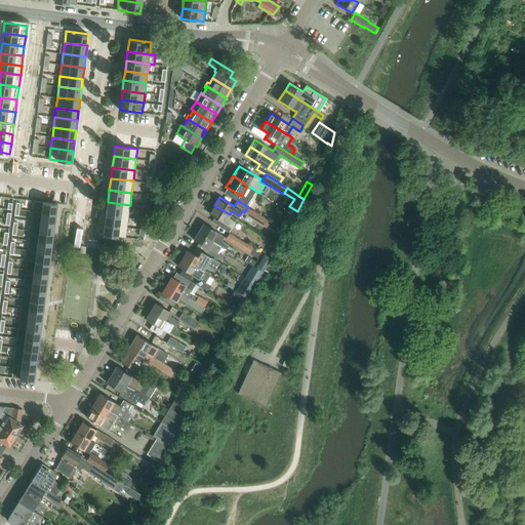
[(243,197),(240,202),(248,207),(258,213),(261,208),(243,197)]
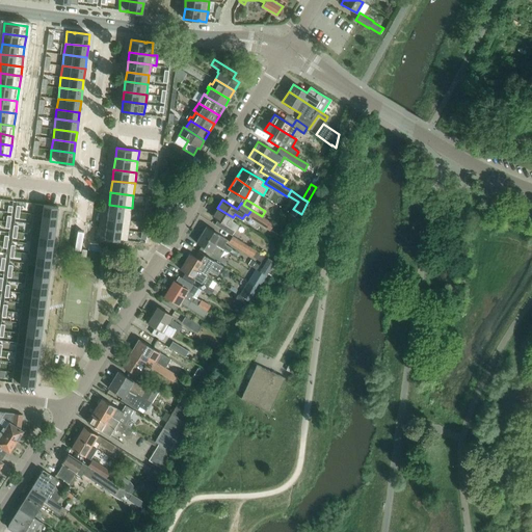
[(35,204),(33,214),(56,217),(58,207),(35,204)]
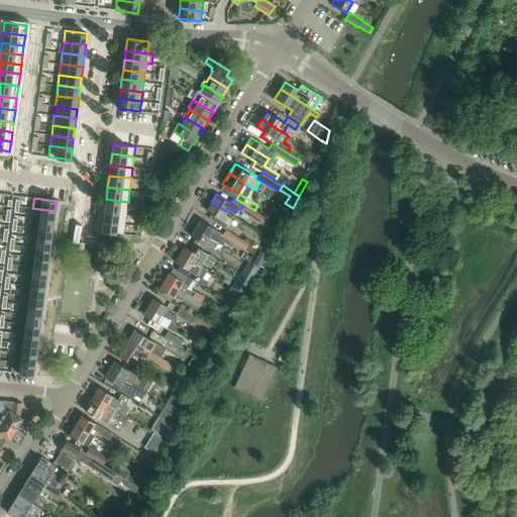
[(106,199),(104,210),(126,213),(128,202),(106,199)]
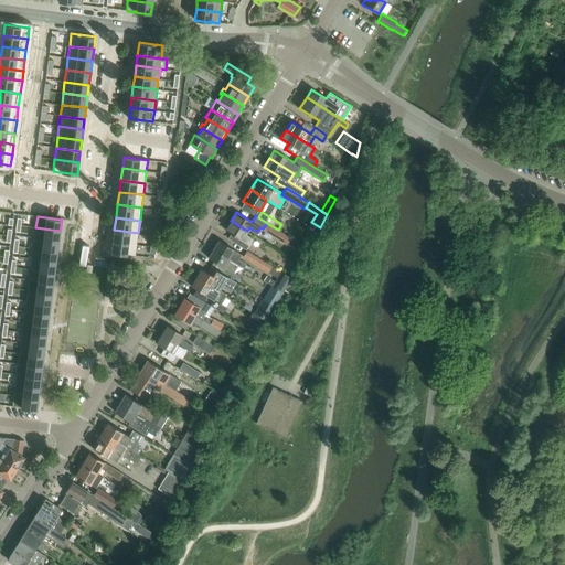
[(247,231),(231,221),(226,230),(232,233),(228,237),(246,248),(253,238),(245,234),(247,231)]
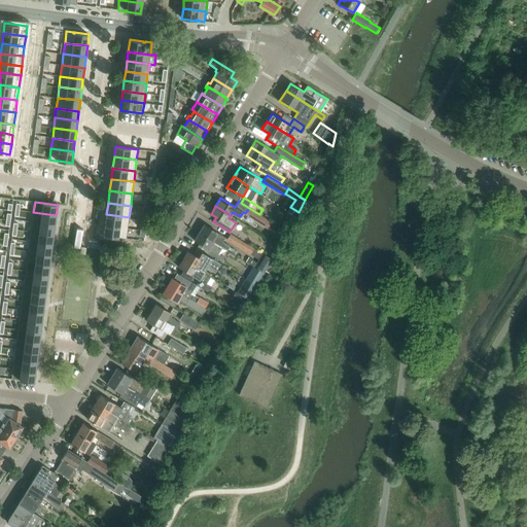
[(249,208),(245,213),(268,227),(272,221),(259,214),(249,208)]
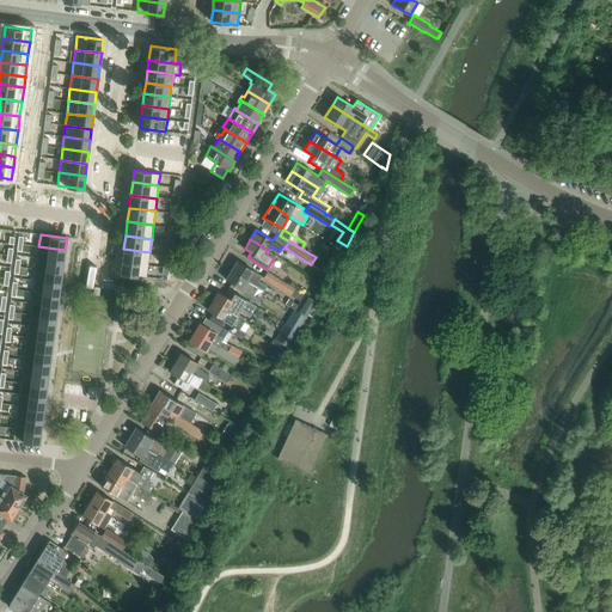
[(38,246),(37,257),(63,261),(65,250),(38,246)]
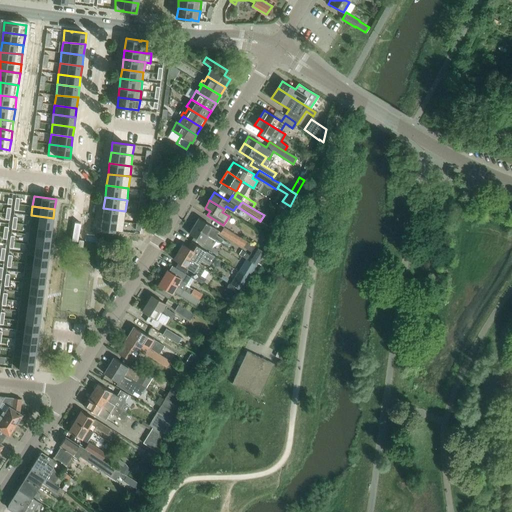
[(103,208),(102,219),(124,222),(125,211),(103,208)]
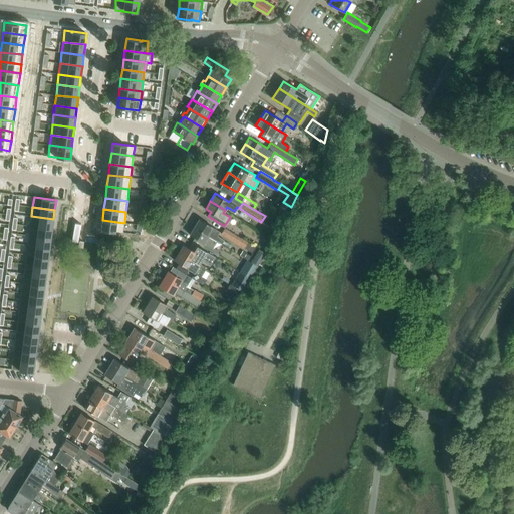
[(31,216),(30,226),(52,229),(53,219),(31,216)]
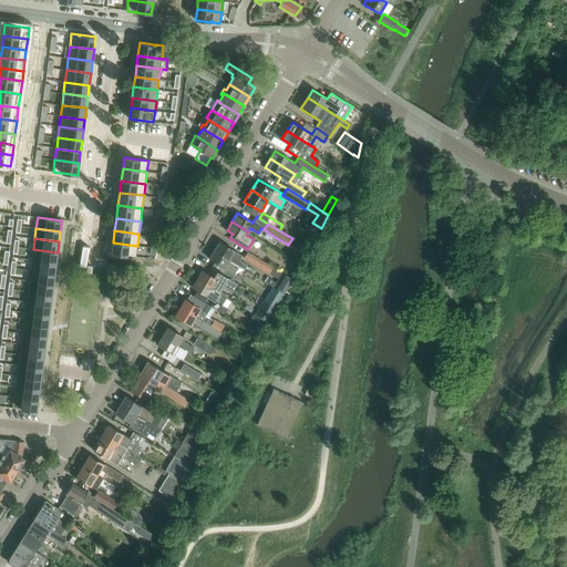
[(305,244),(303,246),(309,249),(310,249),(311,247),(313,244),(312,243),(307,239),(305,244)]
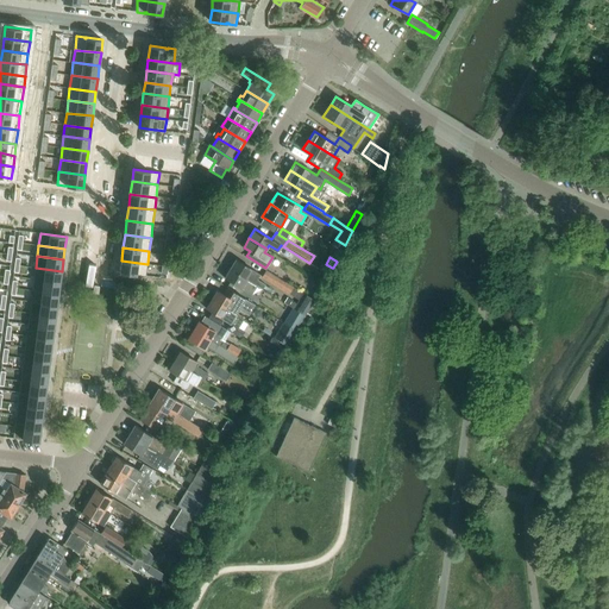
[(236,259),(231,268),(246,278),(257,286),(263,288),(265,284),(257,278),(261,275),(236,259)]
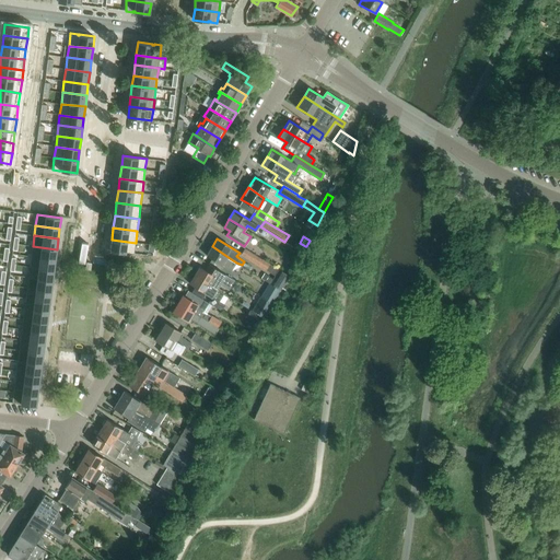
[(112,240),(111,251),(125,253),(125,252),(127,253),(133,254),(136,243),(112,240)]
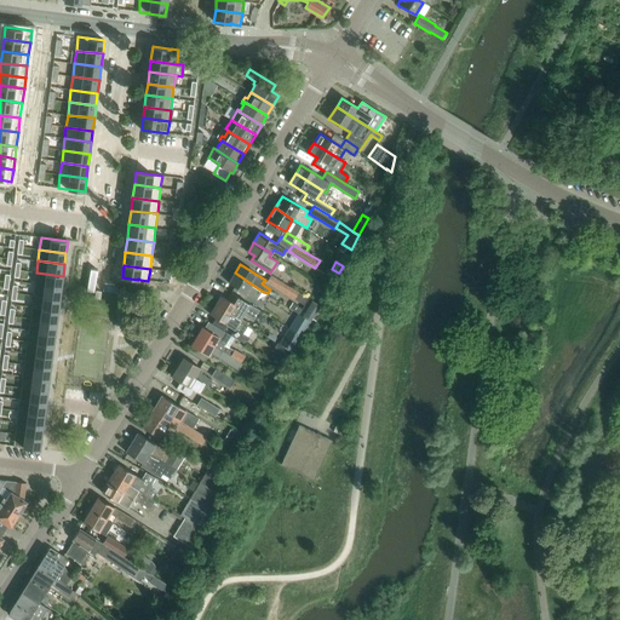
[(36,273),(35,283),(61,287),(63,276),(36,273)]
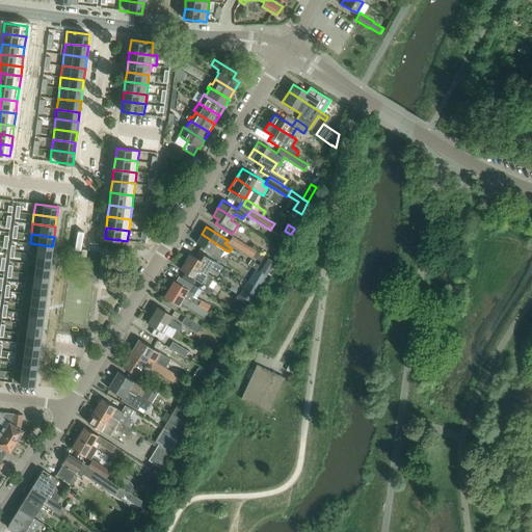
[(202,234),(196,243),(217,256),(220,258),(221,255),(223,251),(224,249),(215,243),(202,234)]
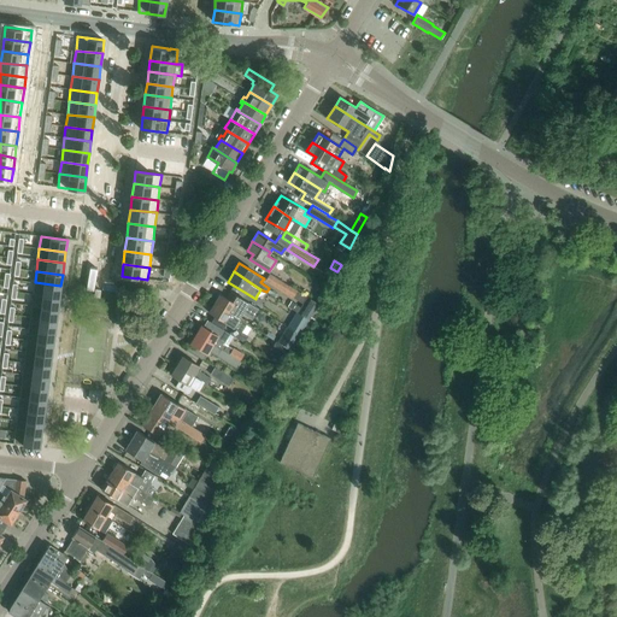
[(270,272),(265,280),(293,298),(293,297),(303,303),(300,307),(297,305),(294,310),(298,312),(310,318),(310,319),(311,317),(310,317),(313,312),(319,303),(318,303),(298,291),(270,272)]
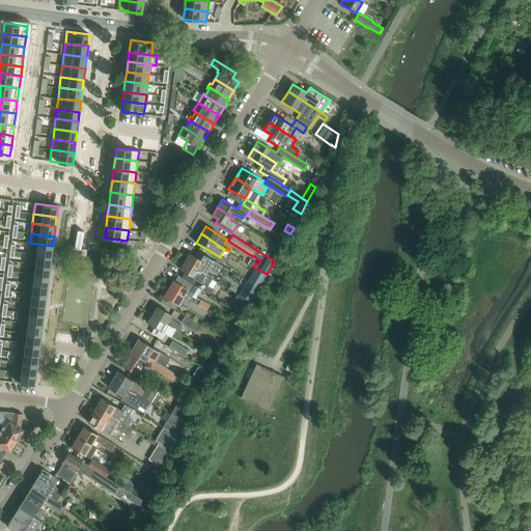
[(30,243),(28,253),(51,256),(52,246),(30,243)]
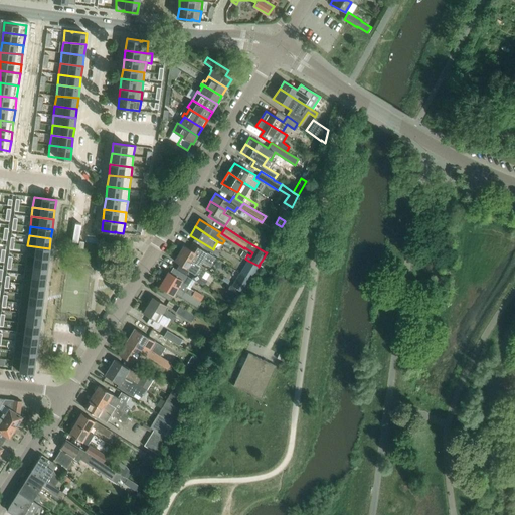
[(191,243),(188,247),(184,245),(179,252),(200,266),(202,262),(210,267),(215,258),(191,243)]
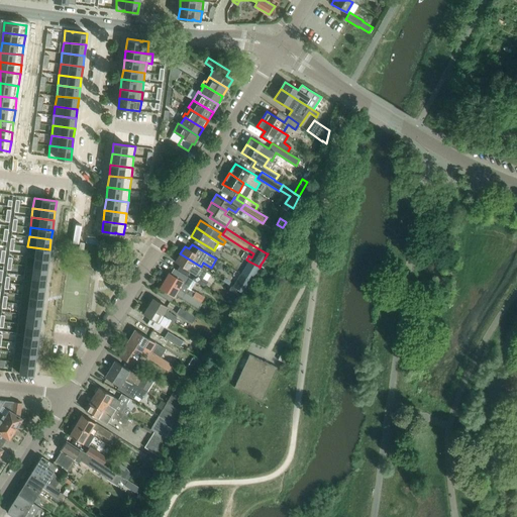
[(27,246),(26,255),(48,259),(49,249),(27,246)]
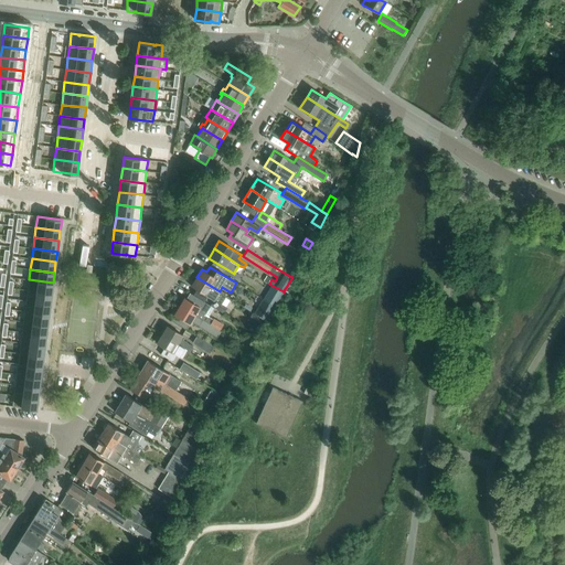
[(219,291),(220,291),(196,277),(191,286),(213,299),(212,302),(204,298),(203,300),(224,313),(227,307),(222,304),(226,296),(219,291)]
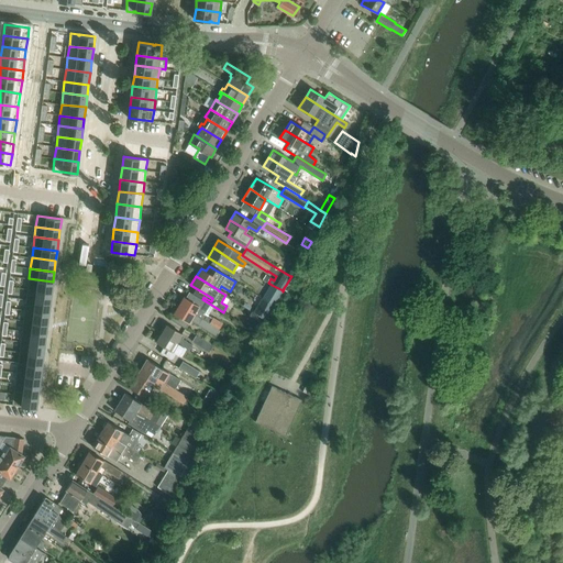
[(29,278),(28,289),(52,293),(53,282),(29,278)]
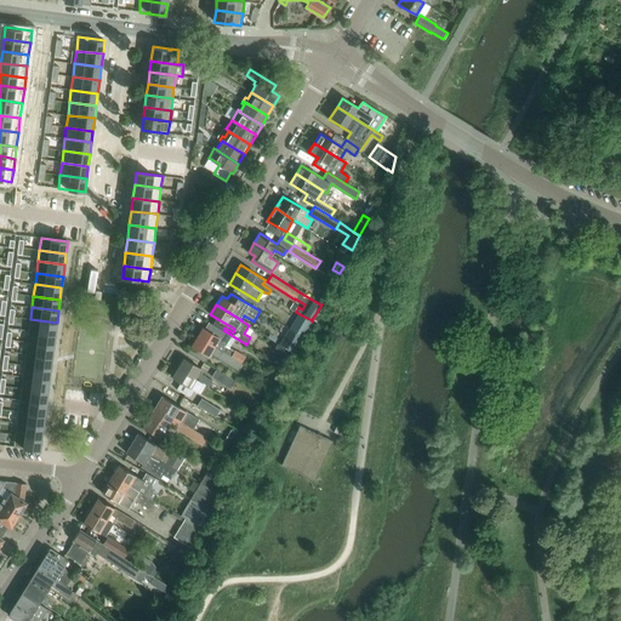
[(300,314),(291,329),(302,336),(312,322),(312,320),(300,314)]
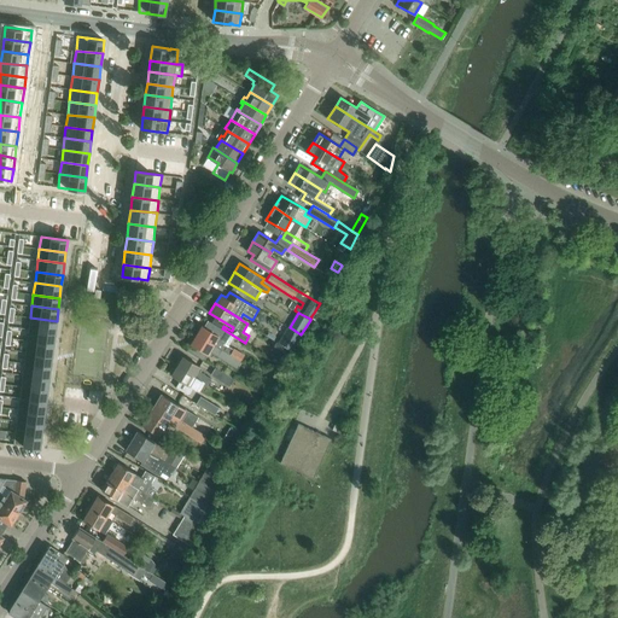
[(30,318),(28,328),(54,332),(57,321),(30,318)]
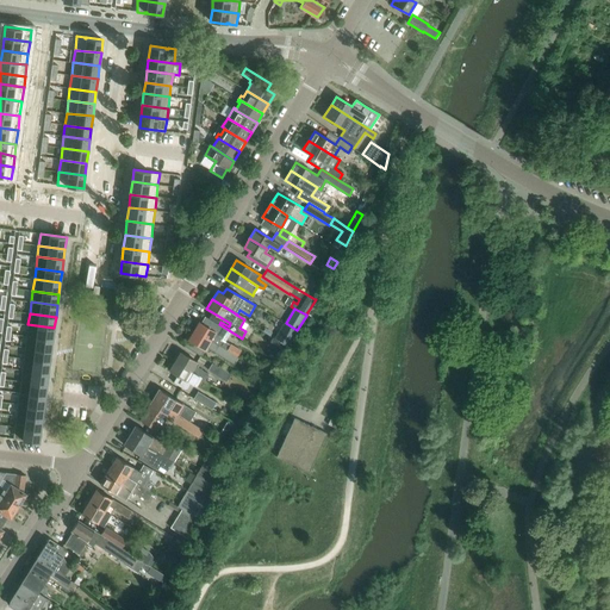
[(199,321),(193,330),(237,356),(241,349),(230,343),(222,338),(222,340),(213,335),(216,331),(199,321)]
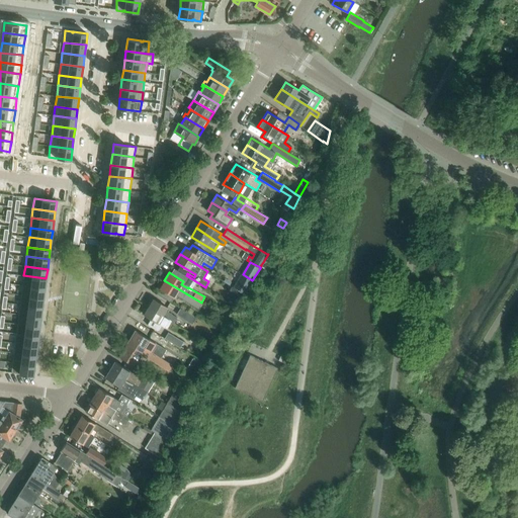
[(252,280),(243,274),(235,287),(245,293),(252,280)]
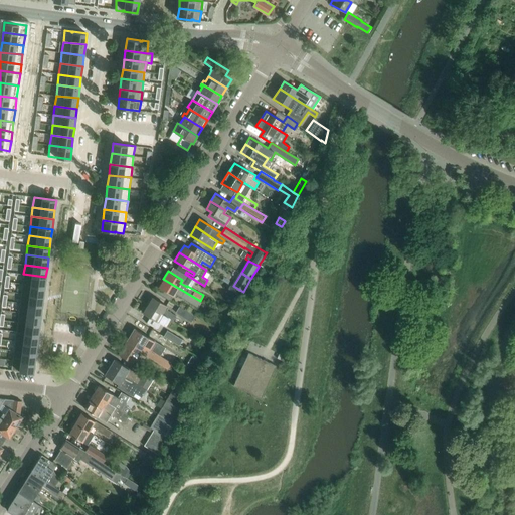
[(23,274),(22,284),(44,287),(45,277),(23,274)]
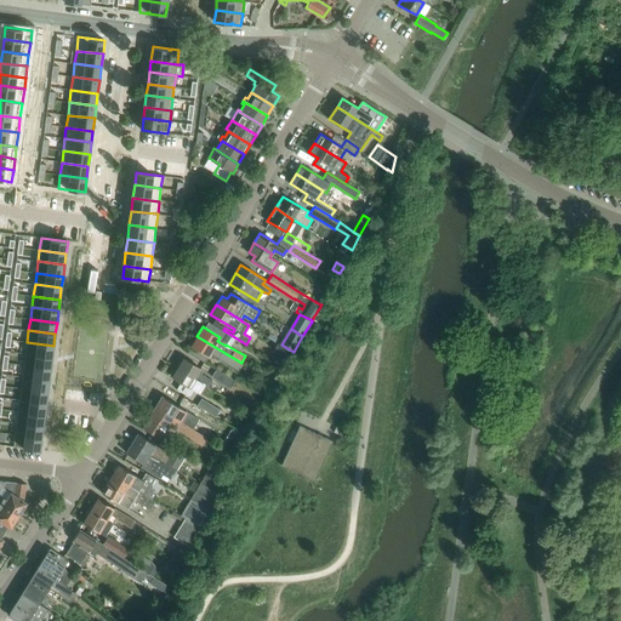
[(192,346),(188,352),(204,362),(209,355),(209,357),(211,352),(238,369),(241,363),(197,336),(192,346)]
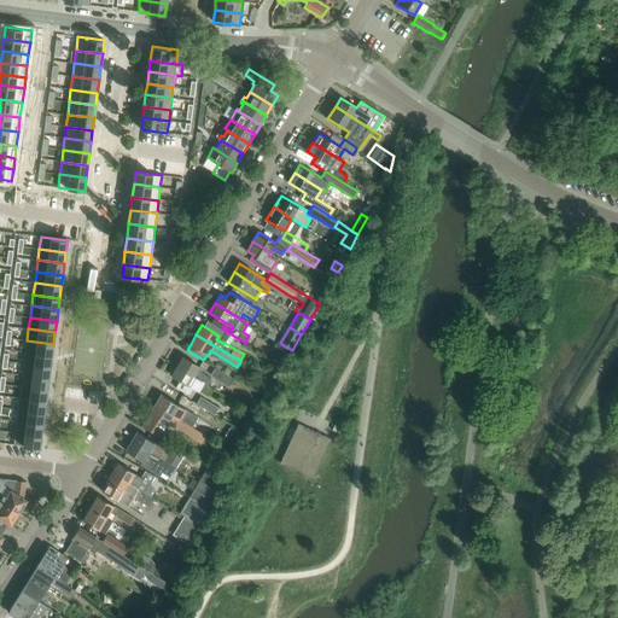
[(27,340),(25,351),(52,355),(53,344),(27,340)]
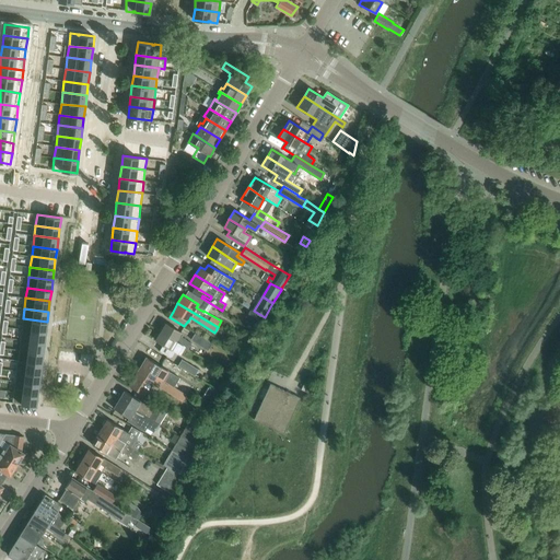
[(23,318),(22,329),(46,333),(47,322),(23,318)]
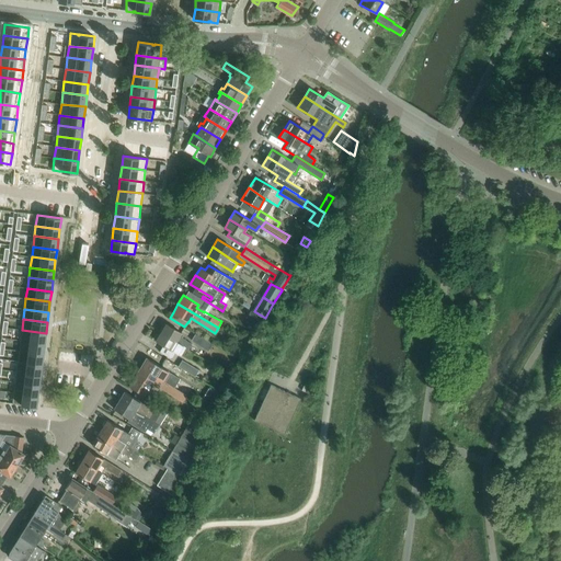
[(165,323),(161,332),(185,346),(189,348),(192,343),(180,336),(182,333),(165,323)]
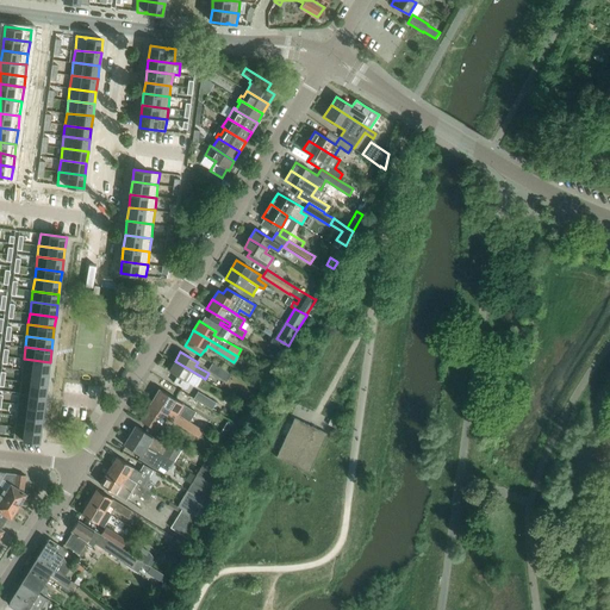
[(24,359),(22,371),(48,373),(50,362),(24,359)]
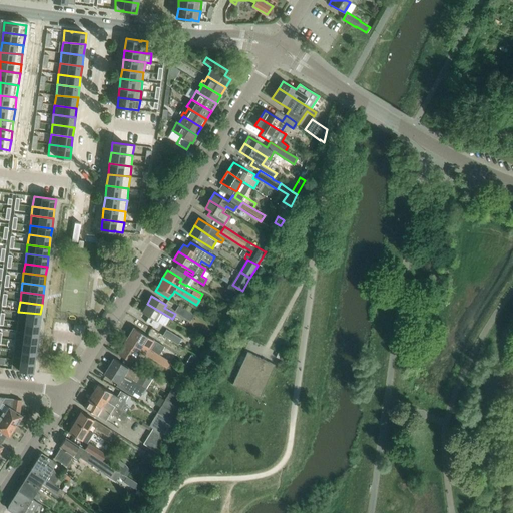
[(147,304),(142,311),(149,316),(145,322),(157,329),(160,322),(165,325),(169,317),(147,304)]
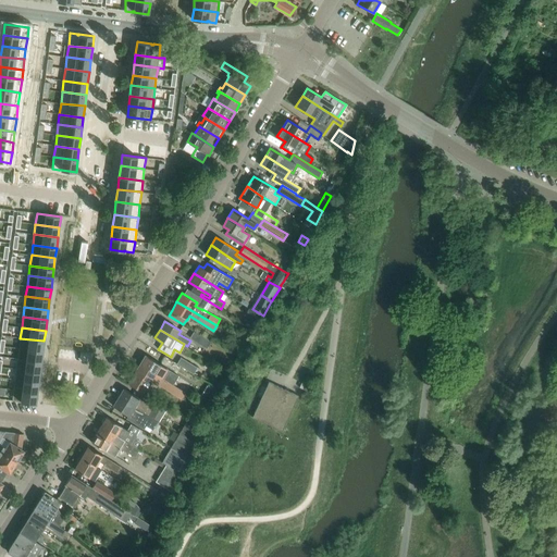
[(194,331),(190,337),(207,347),(211,342),(194,331)]
